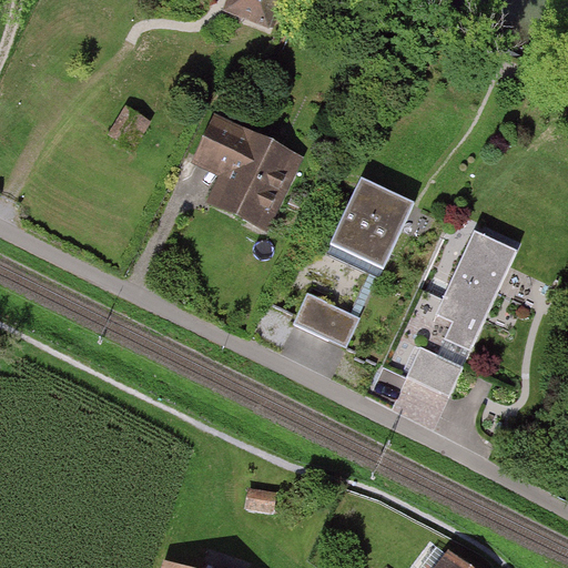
[(111,133),(139,150),(158,120),(131,103),(111,133)]
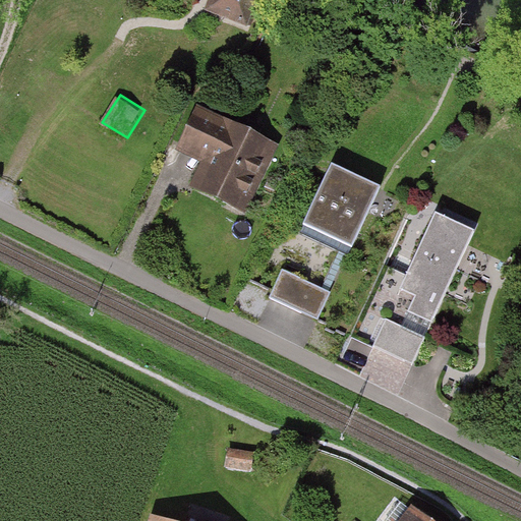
[(206,112),(186,151),(210,163),(196,190),(249,217),(283,151),(206,112)]
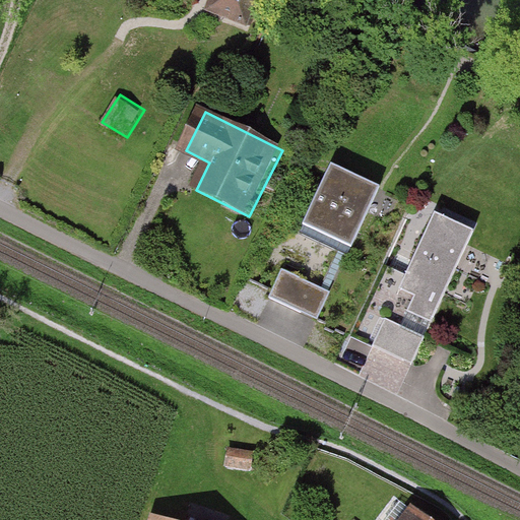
[(378,187),(332,165),(306,218),(352,241),(378,187)]
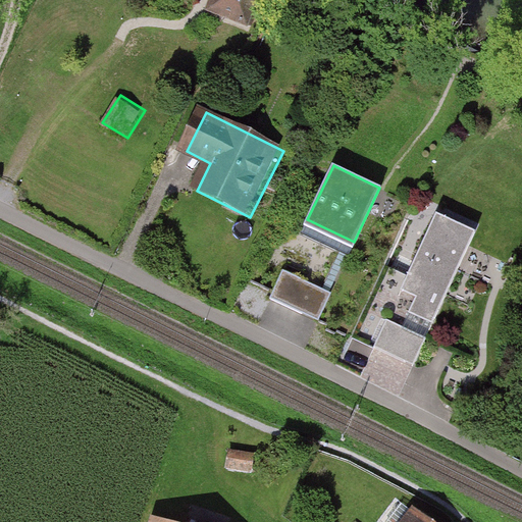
[(478,230),(437,211),(402,286),(419,295),(412,310),(435,321),(478,230)]
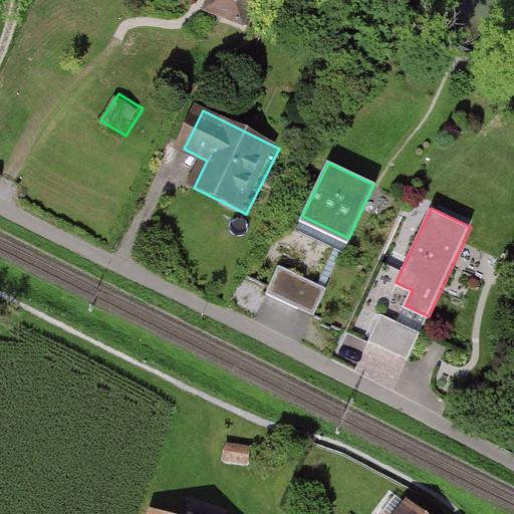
[(324,291),(279,268),(270,289),(314,310),(324,291)]
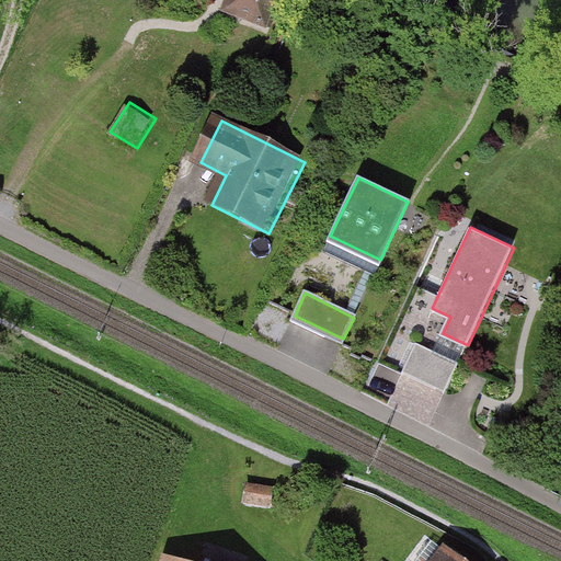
[(467,560),(441,542),(426,560),(467,560)]
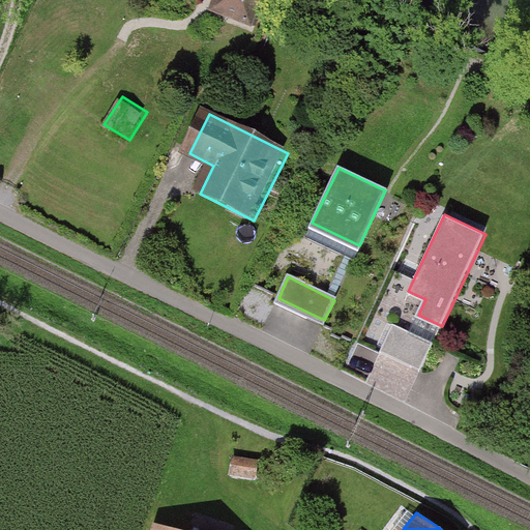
[(187,529),(152,520),(148,529),(187,529)]
